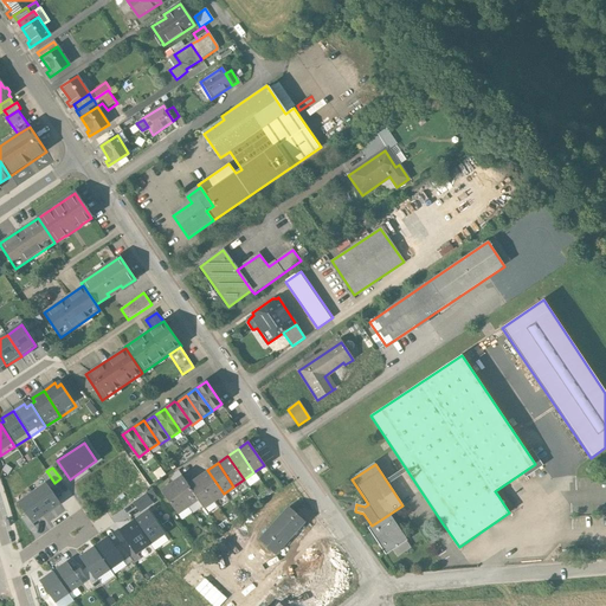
[(224,494),(207,470),(198,477),(213,501),(224,494)]
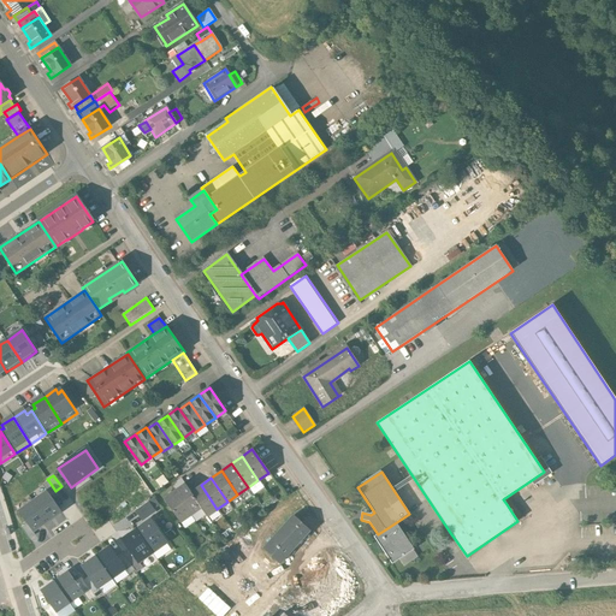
[(55,491),(48,480),(42,485),(48,492),(51,496),(55,492),(55,491)]
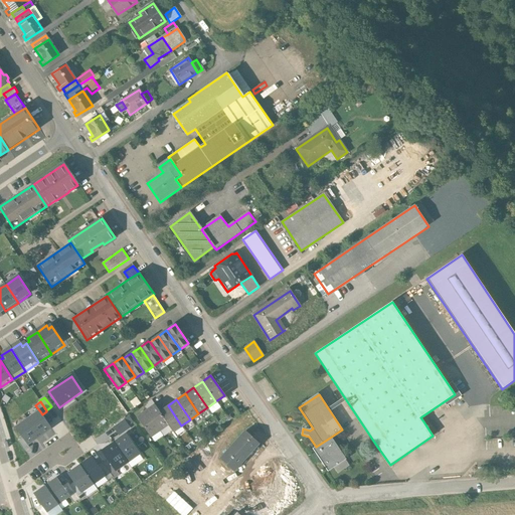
[(159,411),(154,404),(146,410),(159,430),(168,423),(159,411)]
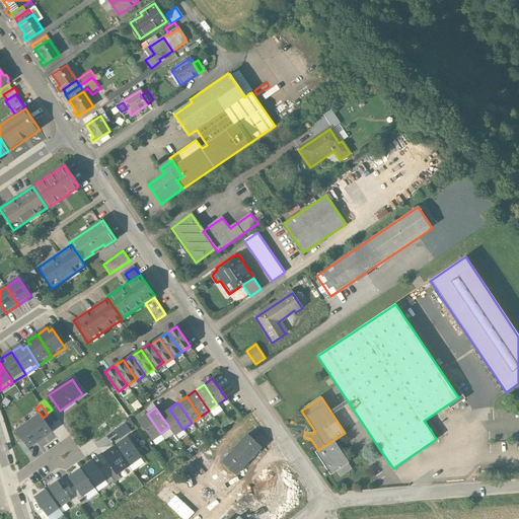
[(182,429),(169,409),(160,415),(169,427),(174,434),(182,429)]
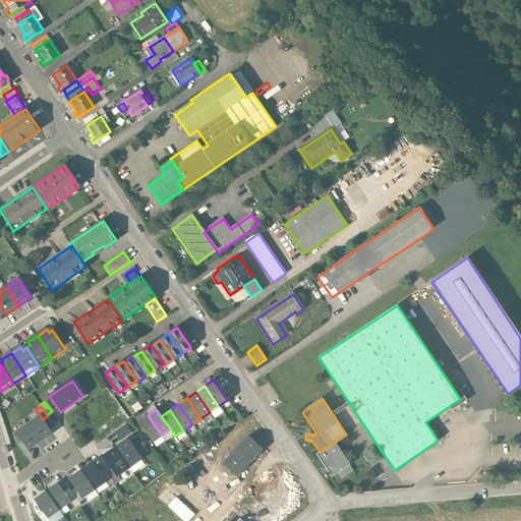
[(204,417),(207,422),(214,417),(212,413),(204,417)]
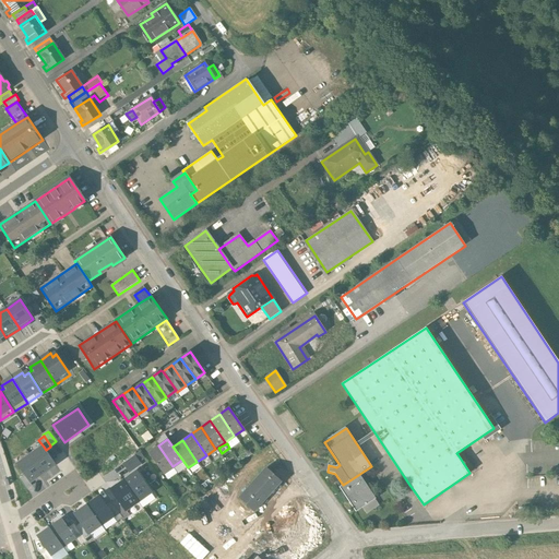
[(173,466),(158,445),(149,452),(164,473),(173,466)]
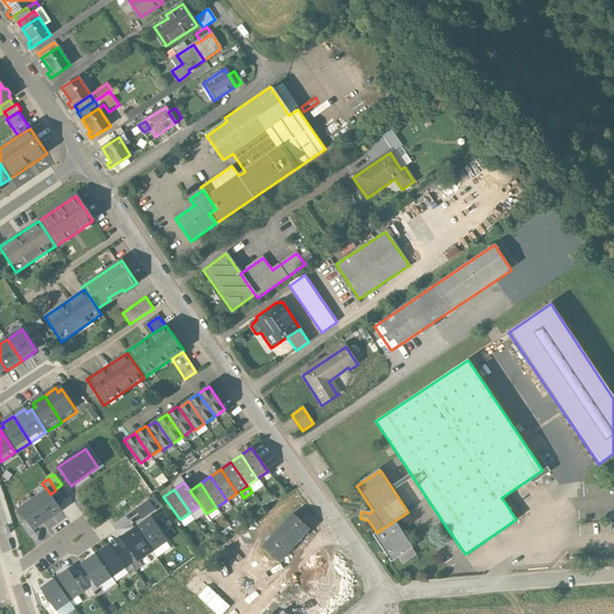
[(48,491),(34,501),(47,521),(61,511),(50,494),(48,491)]
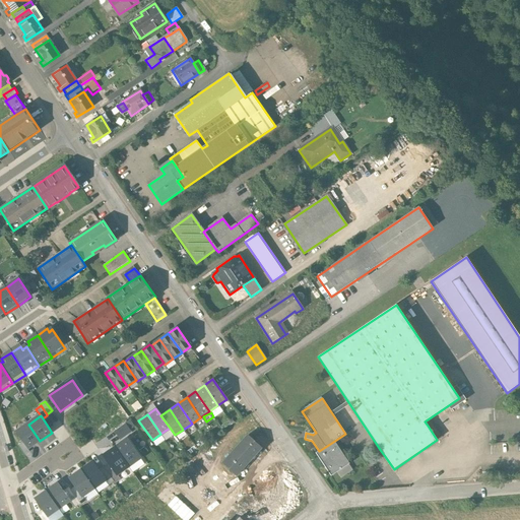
[(130,421),(115,432),(121,440),(132,433),(130,430),(134,428),(130,421)]
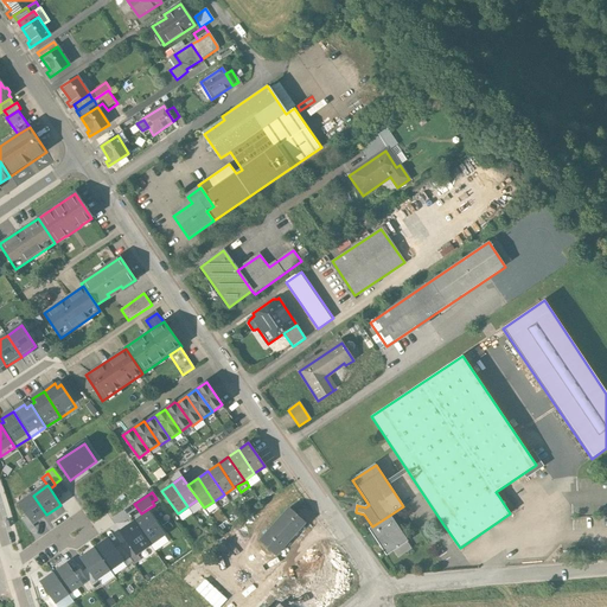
[(33,496),(19,505),(26,516),(33,524),(46,515),(33,496)]
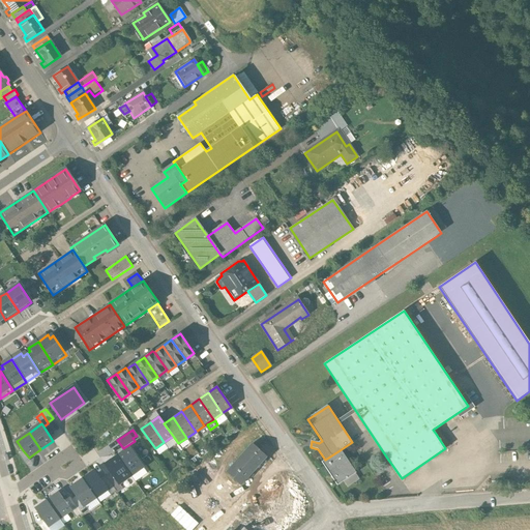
[(257,440),(227,468),(242,483),(271,455),(257,440)]
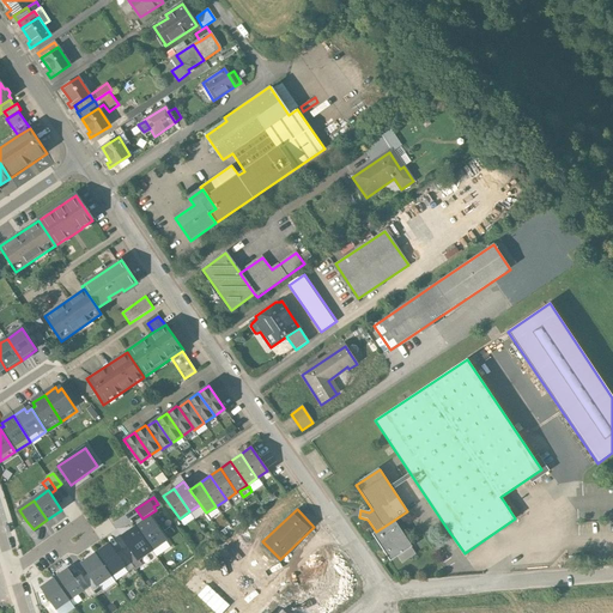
[(149,519),(135,528),(152,550),(165,541),(149,519)]
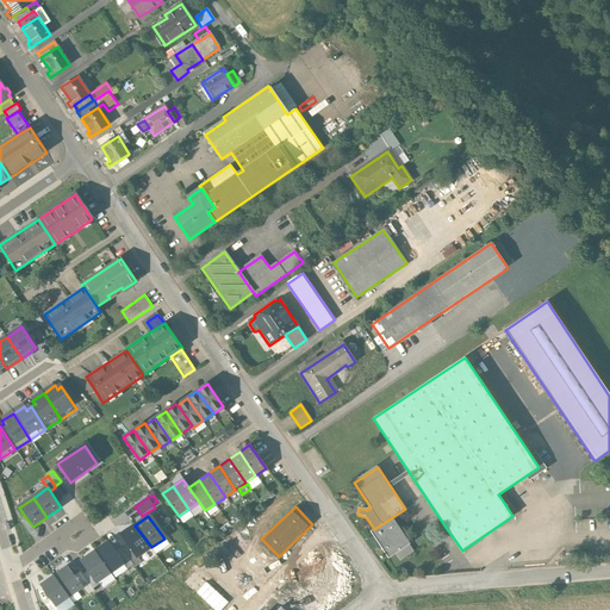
[(33,527),(26,518),(22,522),(29,534),(35,530),(33,527)]
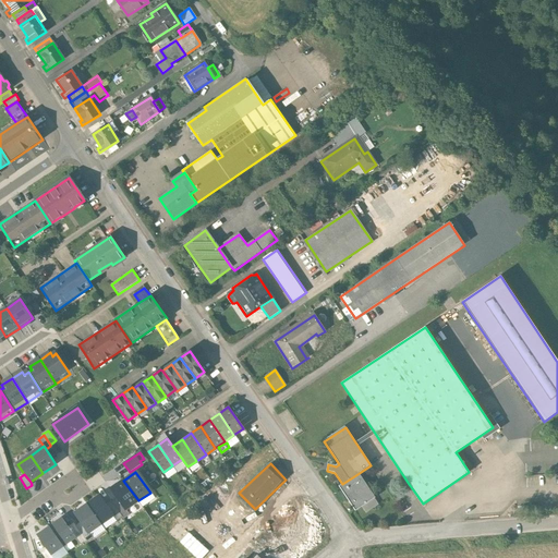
[(375,498),(358,474),(342,484),(339,486),(356,511),(362,507),(374,498),(375,498)]
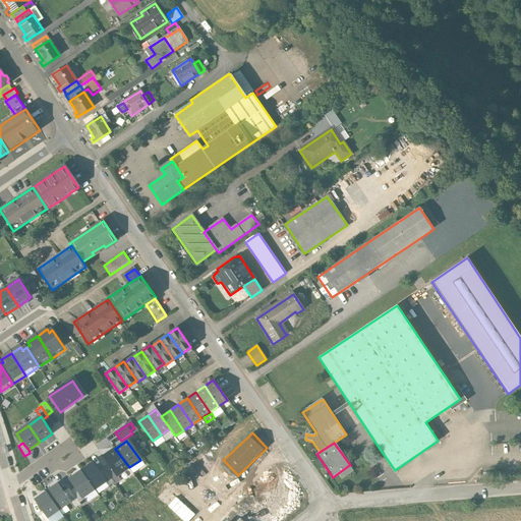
[(115,449),(104,457),(110,466),(117,476),(118,475),(129,467),(115,449)]
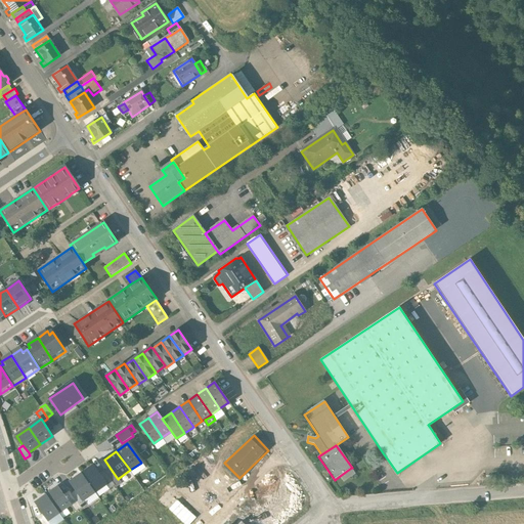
[(93,466),(82,474),(95,493),(106,485),(107,485),(99,474),(93,466)]
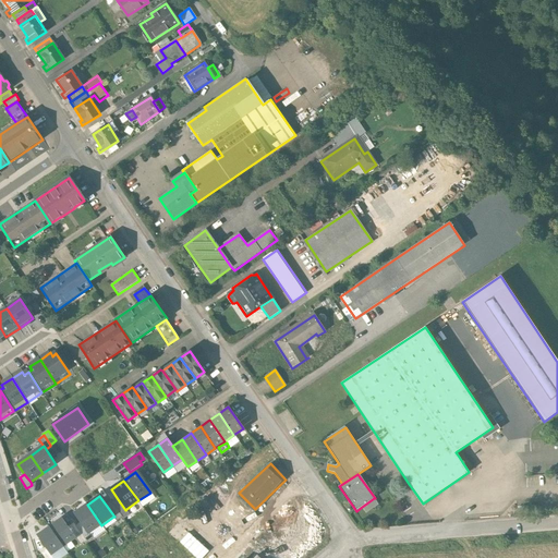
[(374,498),(362,507),(366,513),(378,505),(374,498)]
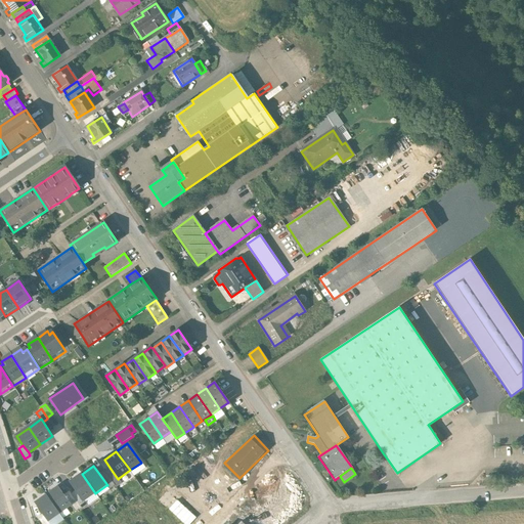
[(122,483),(119,478),(118,479),(111,469),(105,472),(116,485),(117,487),(122,483)]
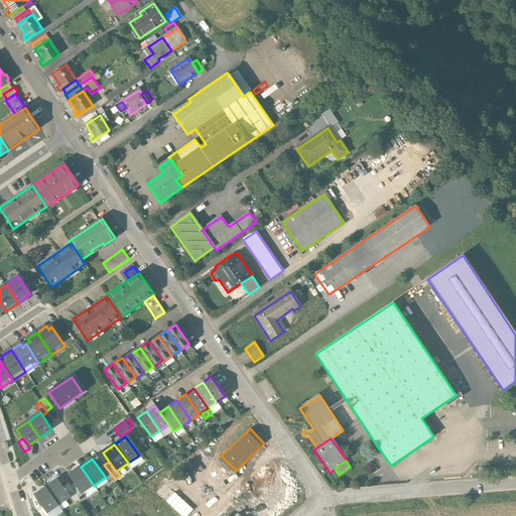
[(104,465),(103,464),(98,467),(106,478),(105,478),(108,482),(114,478),(104,465)]
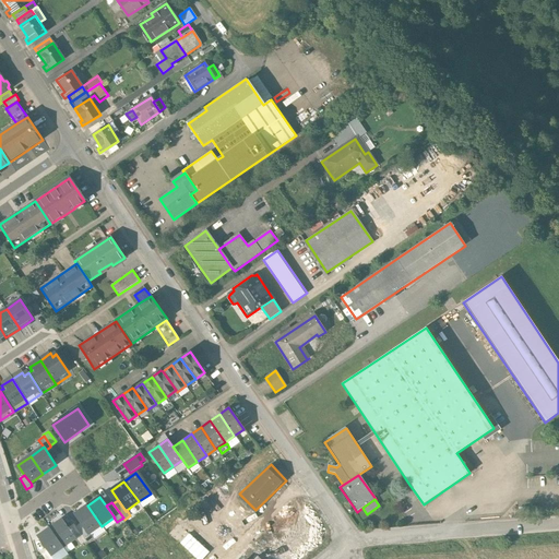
[(86,504),(74,513),(81,523),(90,535),(102,526),(87,506),(86,504)]
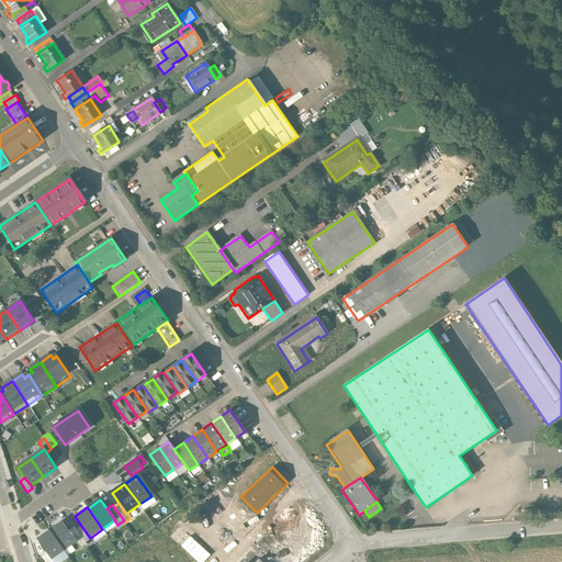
[(295,559),(324,530),(308,515),(280,543),(295,559)]
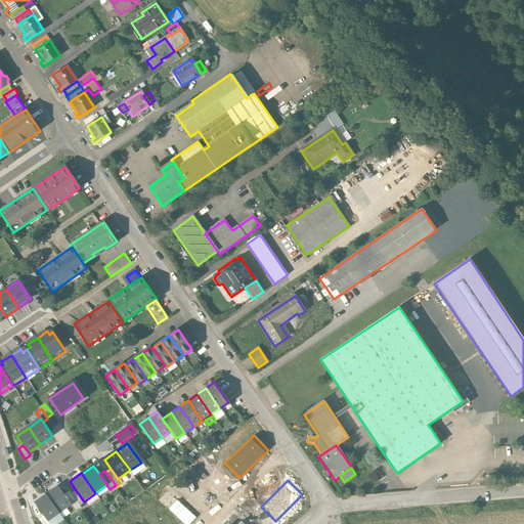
[(58,487),(48,494),(60,514),(72,506),(71,506),(63,494),(58,487)]
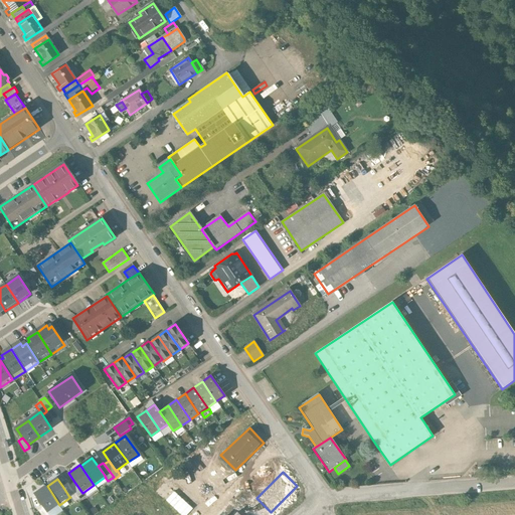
[(82,493),(74,482),(69,485),(75,493),(74,494),(79,501),(84,497),(82,493)]
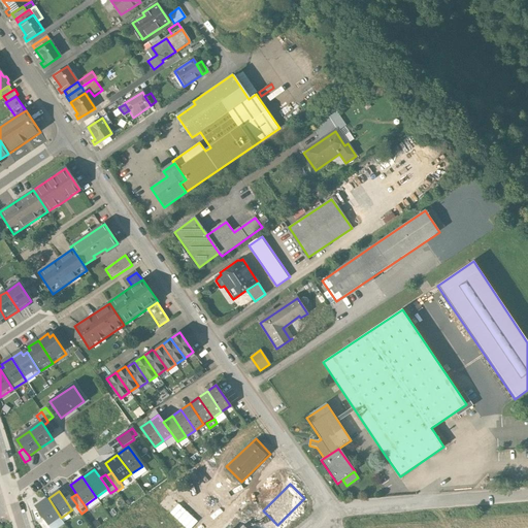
[(71,497),(69,495),(64,498),(71,509),(76,506),(77,505),(71,497)]
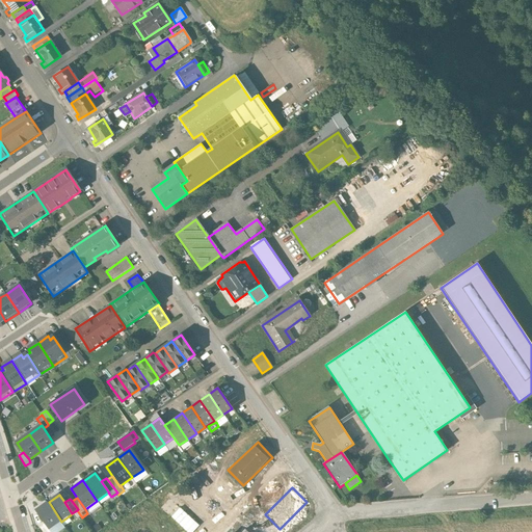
[(49,502),(36,510),(46,525),(49,530),(61,522),(49,502)]
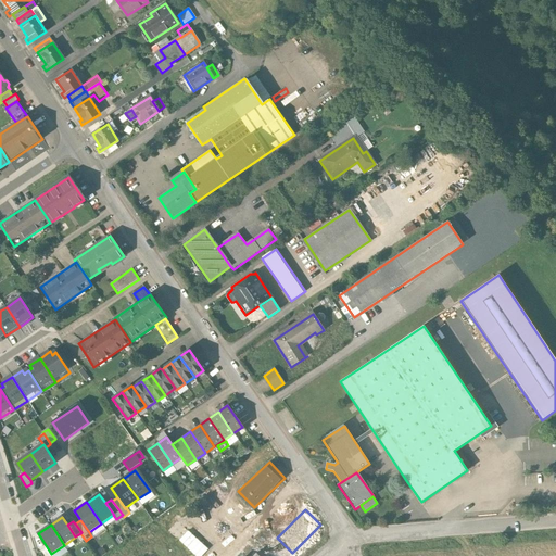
[(282,555),(289,550),(273,534),(252,555),(244,555),(243,555),(282,555)]
